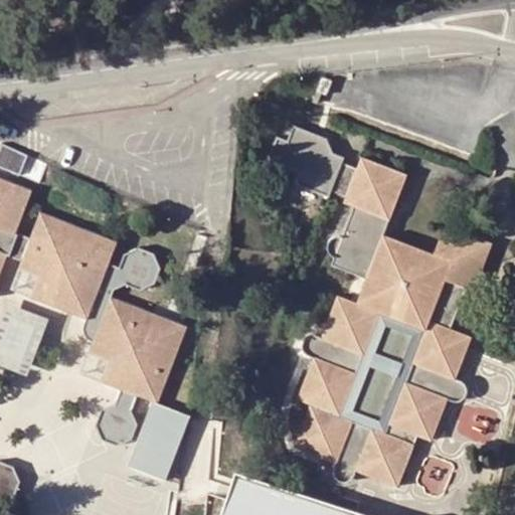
[(326,93),(331,79),(322,75),(317,89),(326,93)]
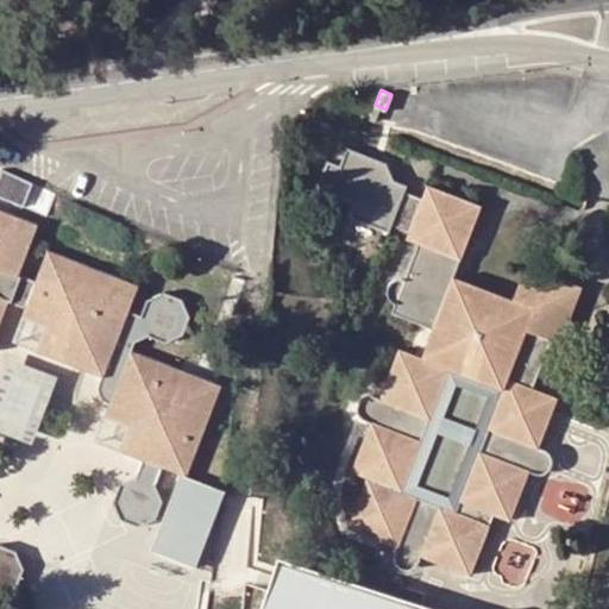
[(350,215),(388,230),(390,224),(403,190),(406,184),(393,180),(380,176),(384,163),(346,149),(340,165),(327,161),(318,188),(355,202),(350,215)]
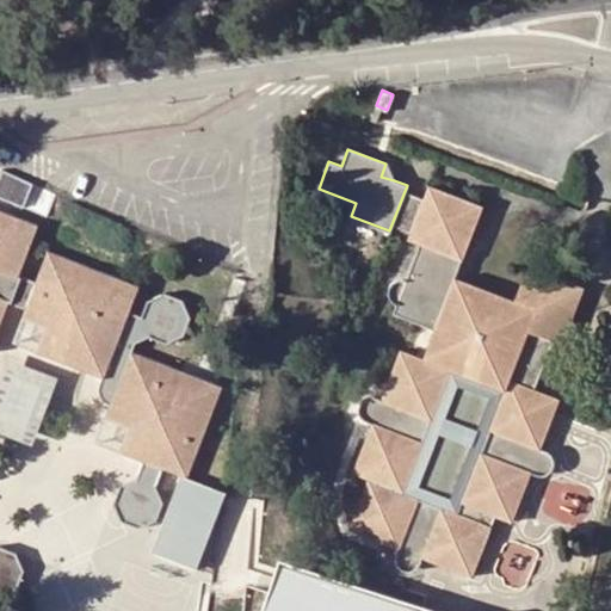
[(381,177),(394,180),(388,165),(386,164),(381,177)]
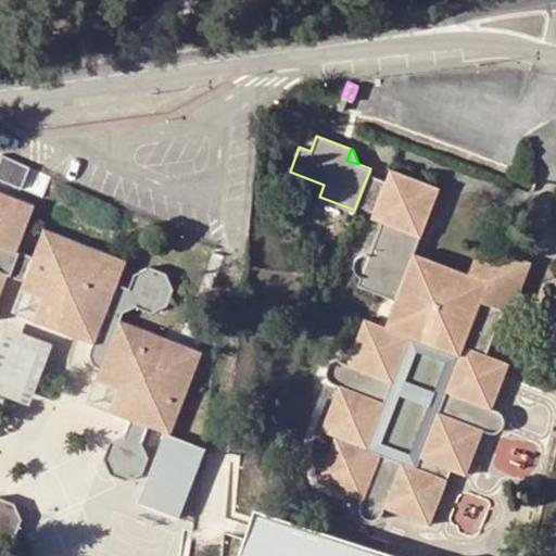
[(386,180),(374,210),(370,218),(382,223),(419,237),(438,187),(389,169),(386,180)]
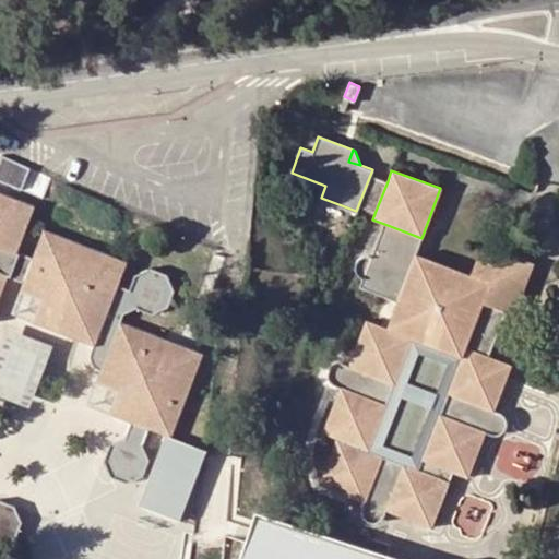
[(370,175),(358,205),(376,211),(388,181),(370,175)]
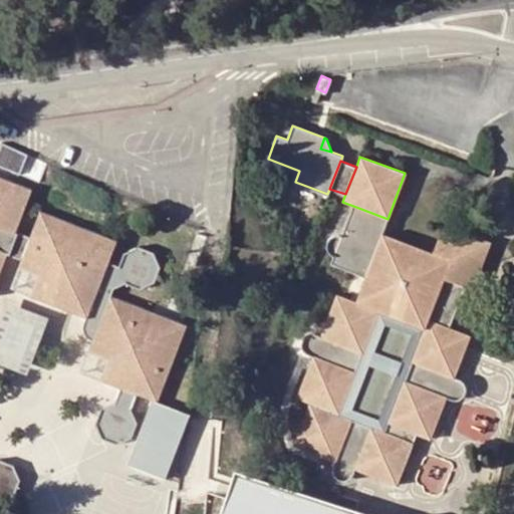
[(0,271),(7,253),(15,232),(31,189),(0,177),(0,271)]
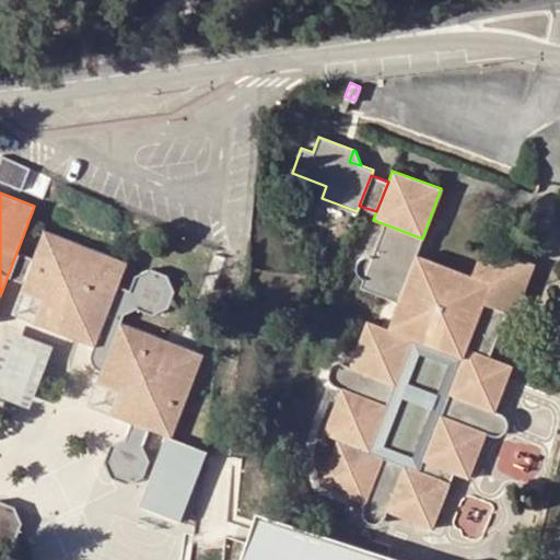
[(378,240),(417,254),(422,238),(385,224),(378,240)]
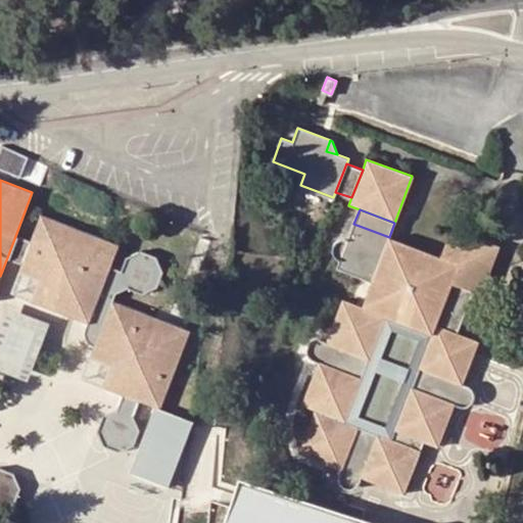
[(105,387),(124,394),(117,410),(103,417),(98,429),(105,445),(119,450),(133,444),(138,429),(132,414),(138,399),(156,407),(159,408),(188,330),(111,301),(114,292),(128,286),(142,291),(155,285),(161,271),(155,257),(139,252),(126,258),(122,271),(109,268),(119,244),(41,215),(31,242),(22,263),(11,292),(76,318),(90,323),(89,325),(87,327),(87,331),(87,334),(88,337),(90,340),(92,342),(95,343),(90,357),(82,378),(105,387)]
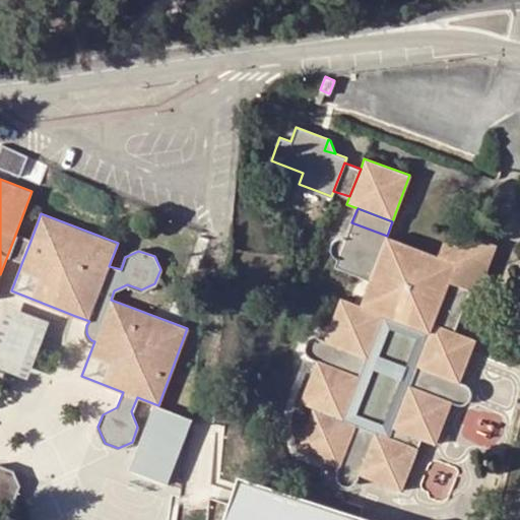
[(387,236),(351,222),(345,240),(342,238),(340,239),(337,239),(334,241),(332,243),(331,246),(331,249),(331,252),(333,254),(335,257),(337,258),(336,266),(370,279),(360,305),(340,297),(328,326),(341,331),(336,345),(323,340),(320,339),(317,338),(314,338),(311,338),(308,340),(307,342),(305,345),(305,347),(305,351),(306,354),(308,356),(311,359),(313,359),(316,360),(329,364),(324,376),(311,372),(300,402),(312,407),(296,450),(327,462),(332,449),(344,453),(340,466),(338,468),(336,470),(336,474),(336,476),(337,479),(338,482),(340,483),(343,485),(347,485),(349,485),(352,484),(354,481),(356,479),(358,476),(358,473),(364,459),(377,465),(371,478),(402,491),(418,448),(389,437),(375,431),(354,424),(343,419),(360,376),(367,358),(383,314),(430,332),(416,365),(409,385),(393,428),(421,439),(436,444),(448,411),(441,409),(445,398),(452,400),(455,402),(458,403),(461,402),(463,401),(466,399),(468,397),(468,394),(469,391),(468,388),(467,386),(464,384),(462,382),(459,382),(445,377),(450,364),(464,369),(475,338),(454,330),(468,288),(478,293),(489,268),(482,266),(489,248),(447,233),(438,254),(387,236)]
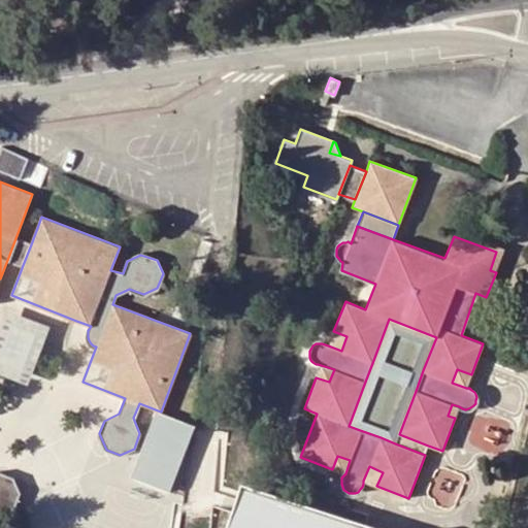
[(498,245),(456,229),(454,236),(496,252),(498,245)]
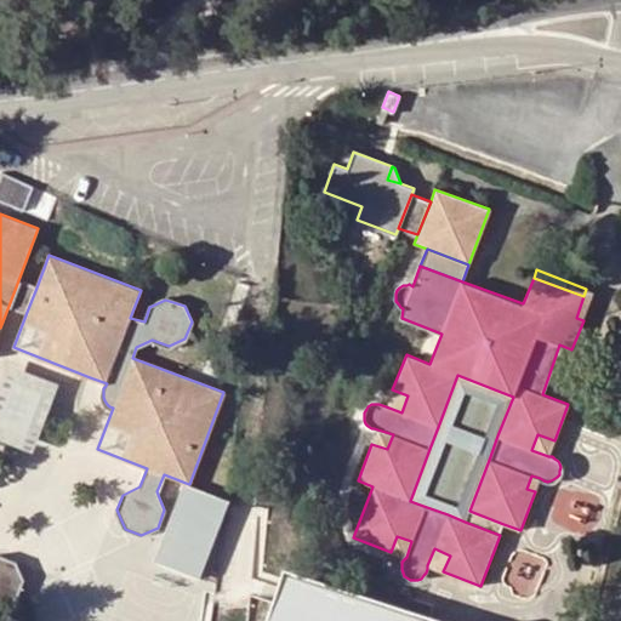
[(27,312),(36,288),(18,280),(9,306),(27,312)]
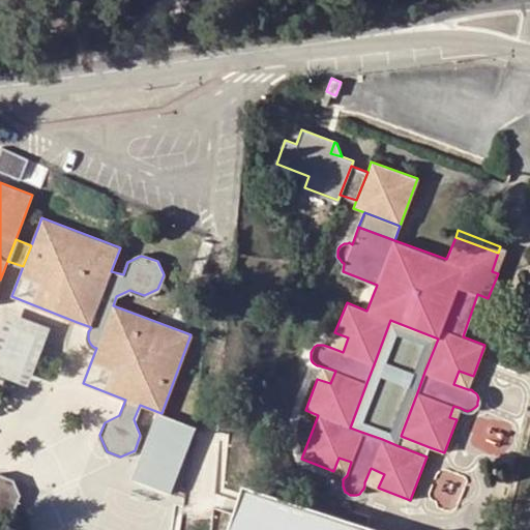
[(492,271),(498,273),(506,249),(500,246),(498,253),(492,271)]
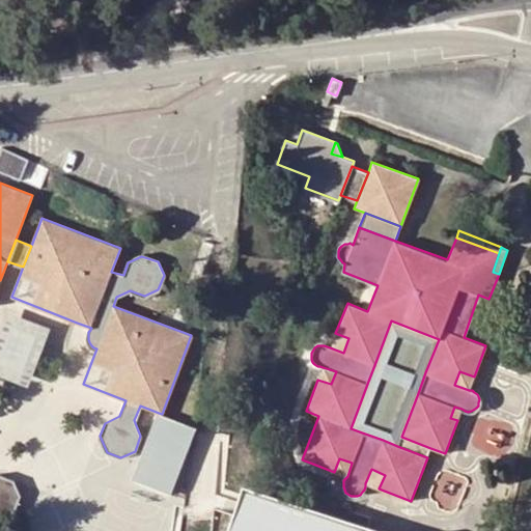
[(0,371),(28,382),(49,323),(9,309),(0,335),(0,371)]
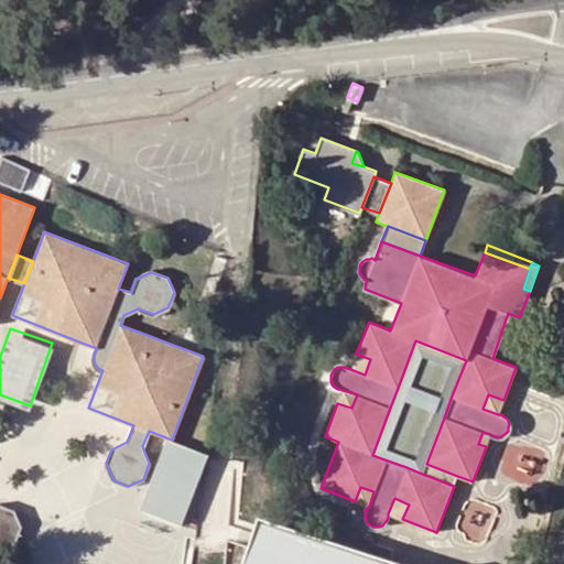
[(370,359),(356,354),(350,369),(365,375),(370,359)]
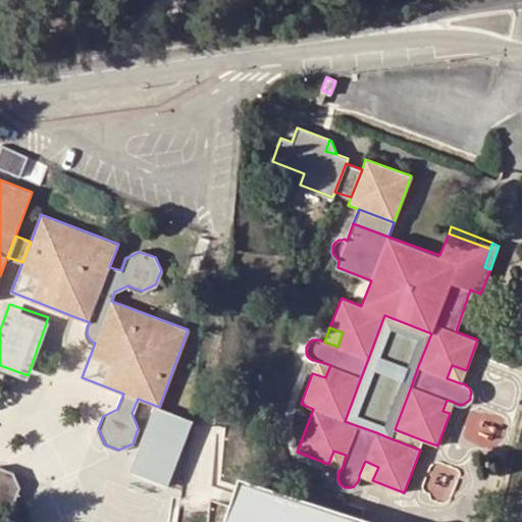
[(325,377),(330,365),(317,361),(312,373),(325,377)]
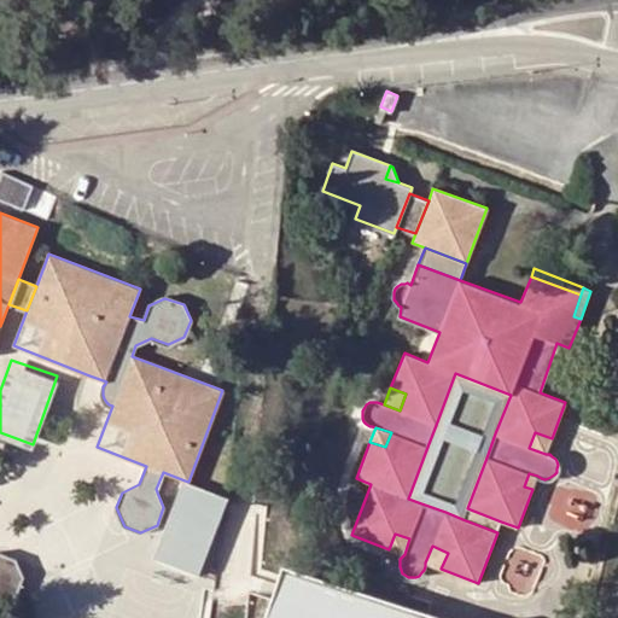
[(529,448),(546,454),(552,438),(535,432),(529,448)]
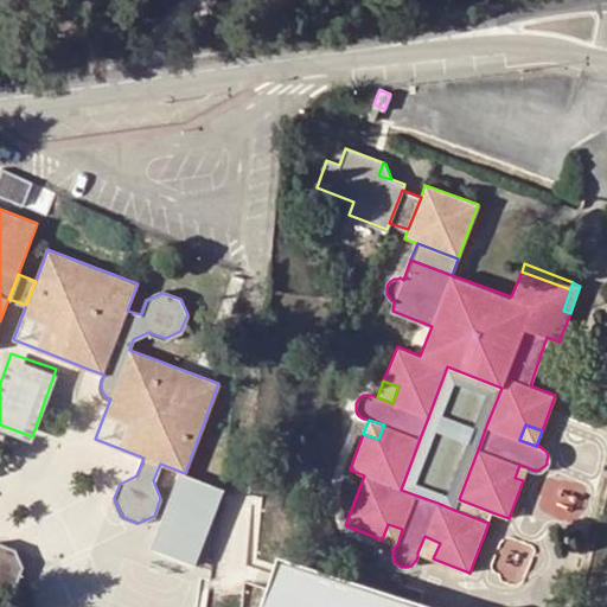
[(515,478),(523,480),(528,467),(519,465),(515,478)]
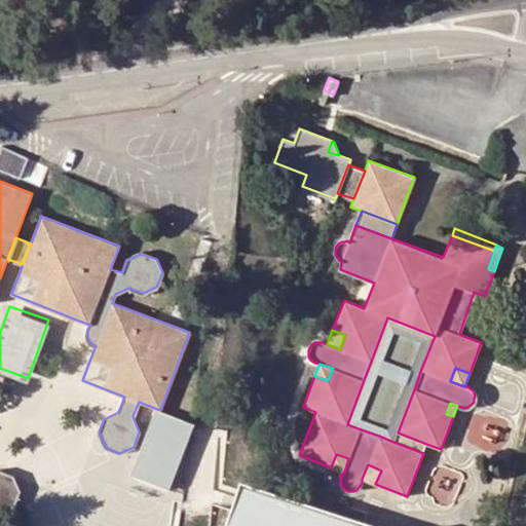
[(160,410),(157,409),(133,474),(171,489),(195,423),(160,410)]
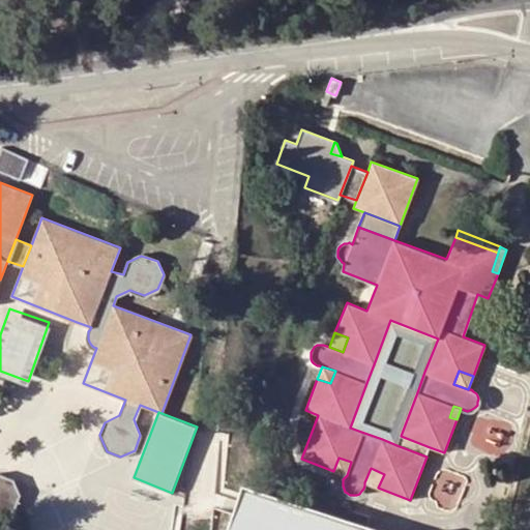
[(401,436),(396,445),(427,457),(430,447),(401,436)]
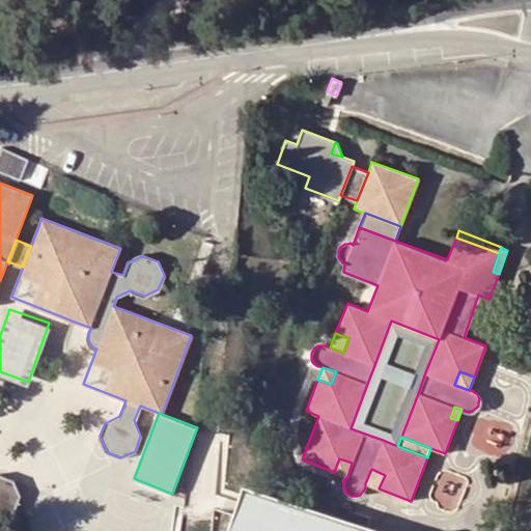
[(339,458),(334,472),(347,476),(352,463),(339,458)]
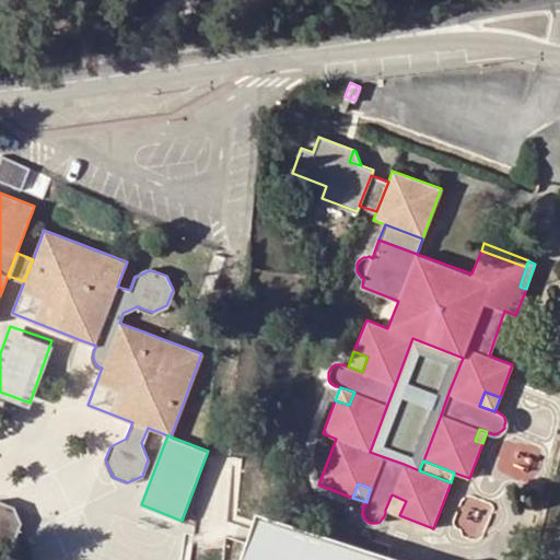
[(392,494),(385,510),(399,515),(406,501),(392,494)]
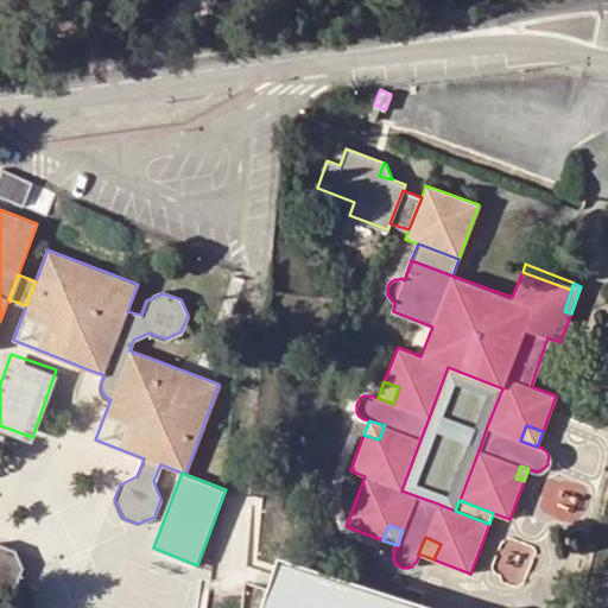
[(0,590),(16,583),(21,567),(14,550),(0,544),(0,590)]
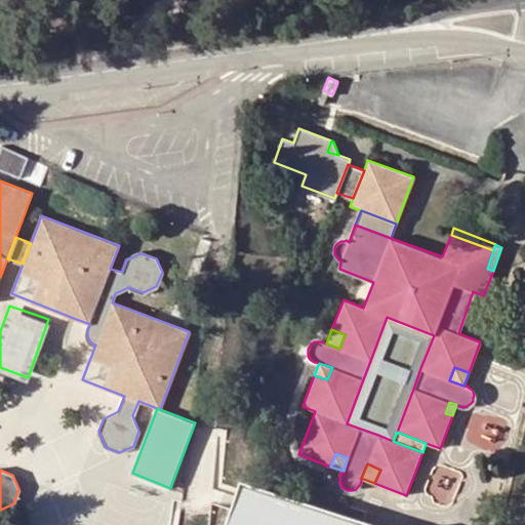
[(364,524),(239,484),(225,524),(364,524)]
